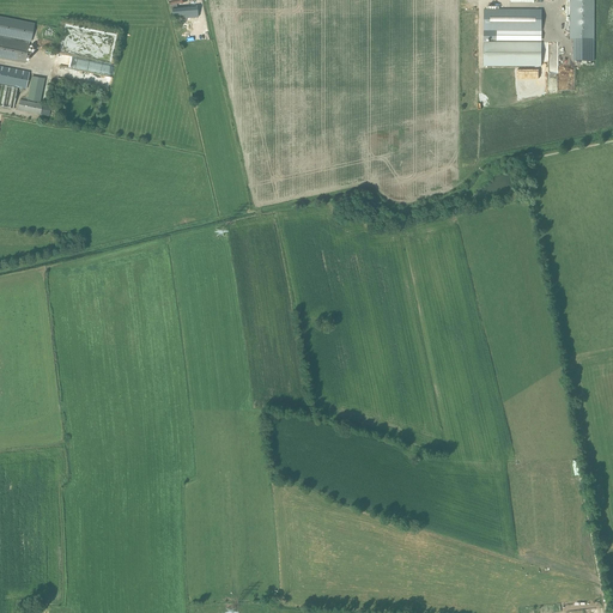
[(175,0),(169,1),(170,6),(170,10),(173,10),(173,17),(184,16),(186,19),(198,18),(198,7),(177,8),(176,5),(186,2),(184,0),(175,0)]
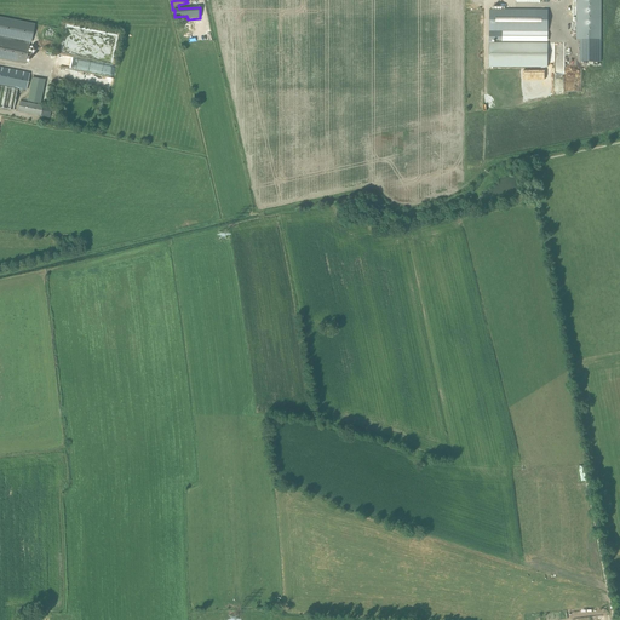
[(601,0),(577,0),(577,40),(601,40),(601,0)]
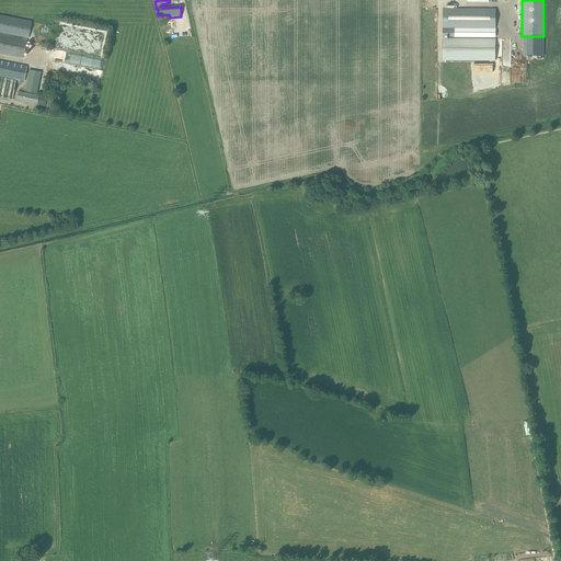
[(466,6),(466,9),(443,9),(443,29),(495,29),(496,6),(466,6)]
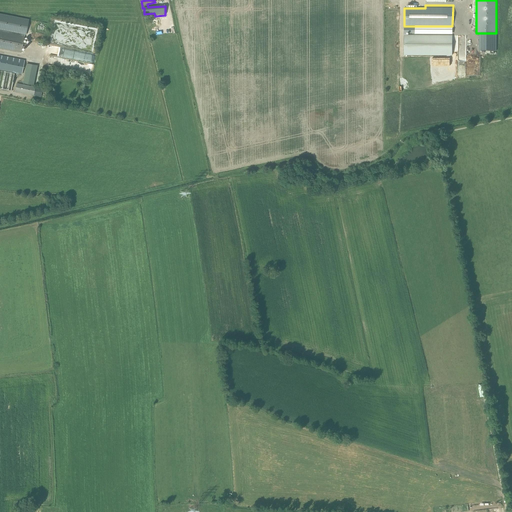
[(0,49),(21,53),(28,19),(0,13),(0,49)]
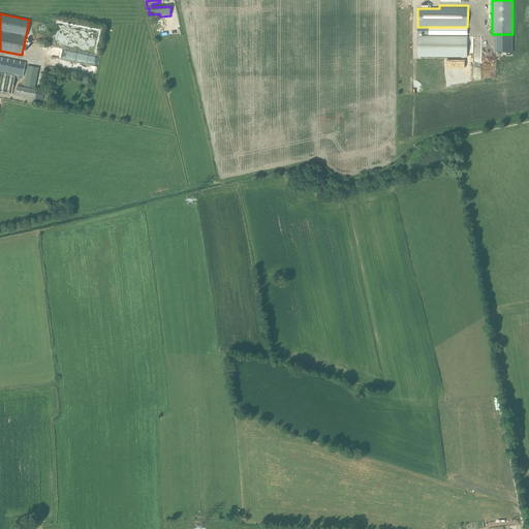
[(158,44),(175,41),(170,20),(162,22),(165,37),(157,39),(158,44)]
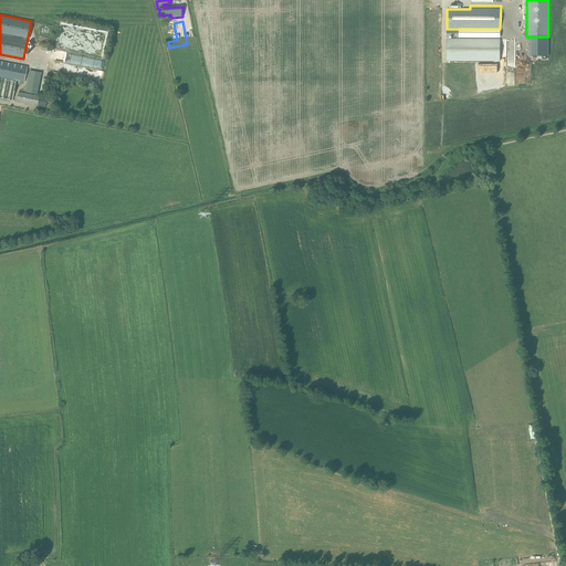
[(447,39),(447,61),(500,61),(500,39),(447,39)]
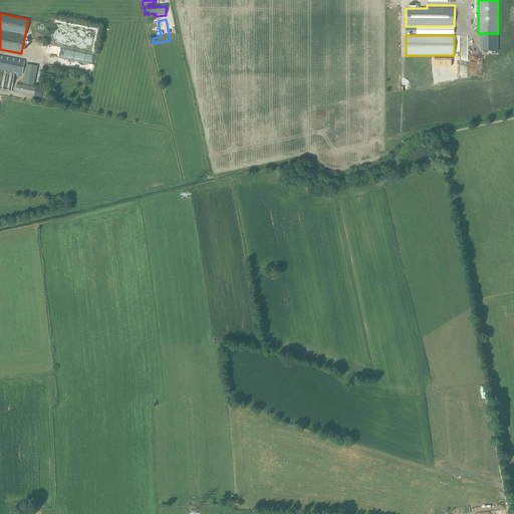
[(0,89),(11,91),(15,73),(22,75),(25,61),(0,55),(0,89)]
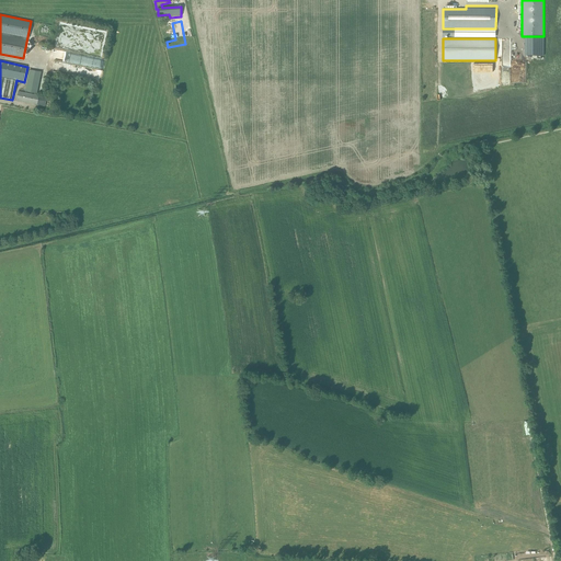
[(37,94),(41,72),(30,70),(25,91),(37,94)]
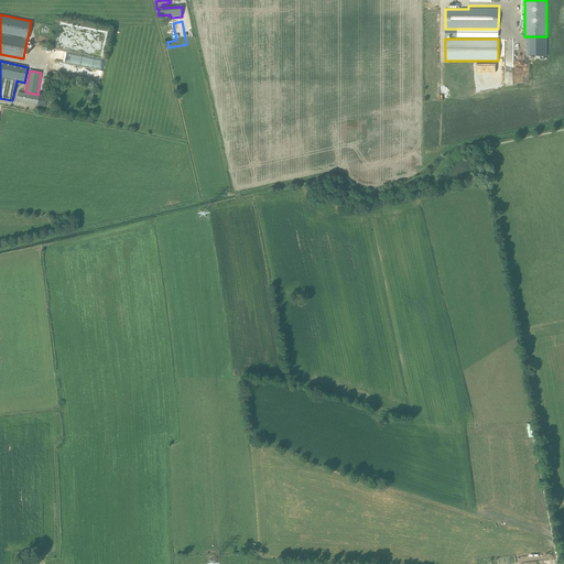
[(40,97),(40,96),(18,91),(17,101),(38,106),(40,97)]
